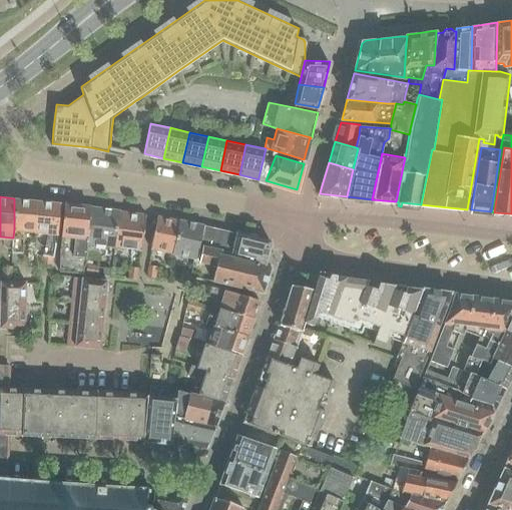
[(12,237),(12,251),(23,251),(23,250),(22,250),(22,229),(34,230),(37,200),(14,198),(14,206),(14,228),(13,237),(12,237)]
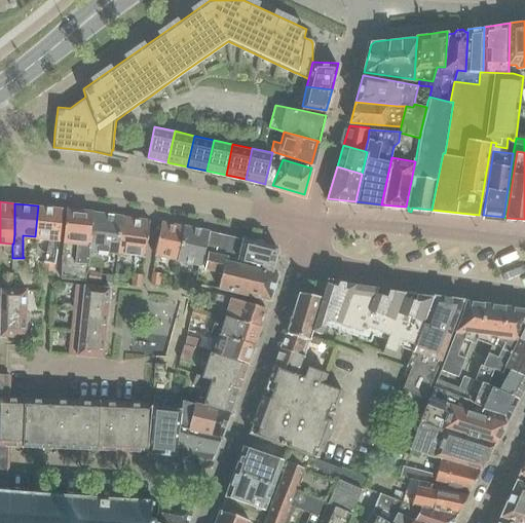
[(38,206),(35,236),(48,237),(45,260),(44,260),(44,261),(55,263),(58,249),(58,248),(59,238),(60,238),(62,208),(38,206)]
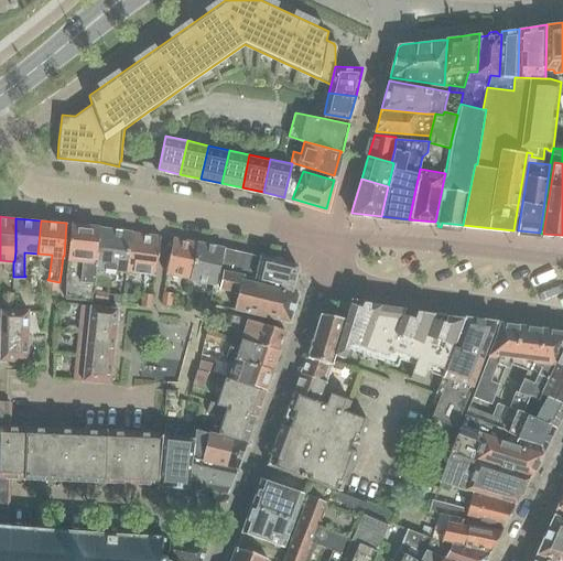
[(94,291),(97,267),(99,226),(72,224),(67,273),(66,297),(93,300),(93,291),(94,291)]
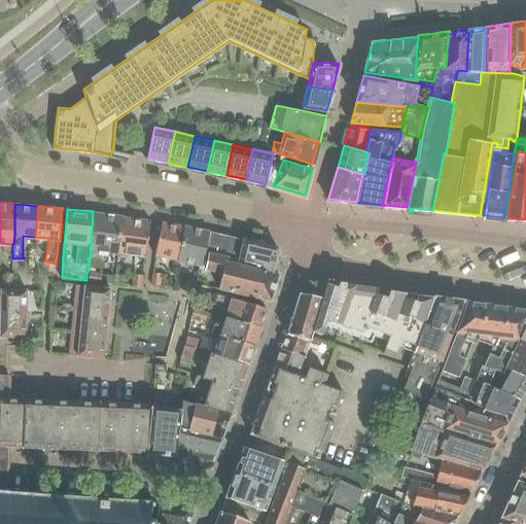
[(118,252),(124,216),(124,215),(94,211),(92,249),(118,252)]
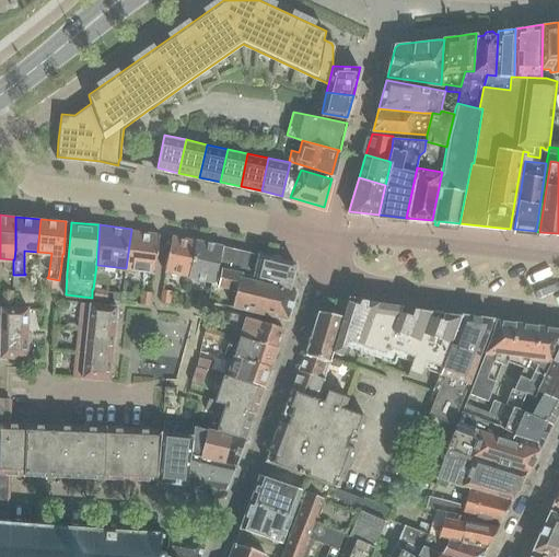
[(126,268),(155,271),(160,233),(131,230),(126,268)]
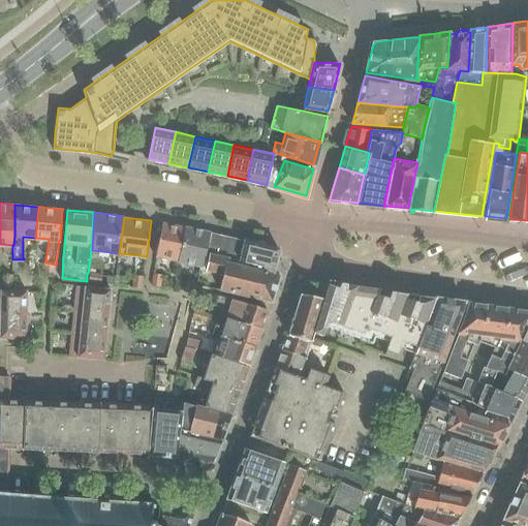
[(162,221),(156,255),(179,259),(185,226),(162,221)]
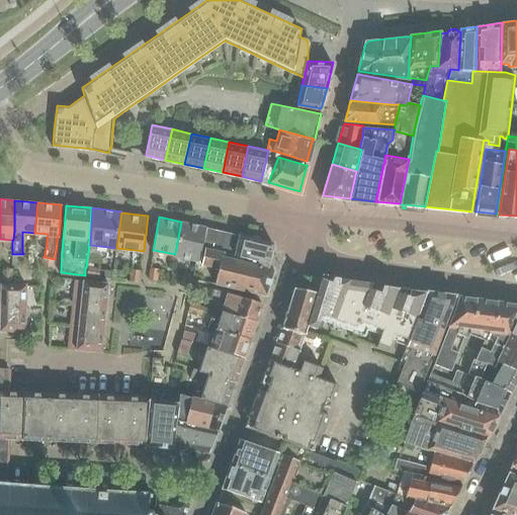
[(198,259),(201,247),(204,237),(206,227),(182,222),(181,222),(175,254),(175,255),(198,259)]
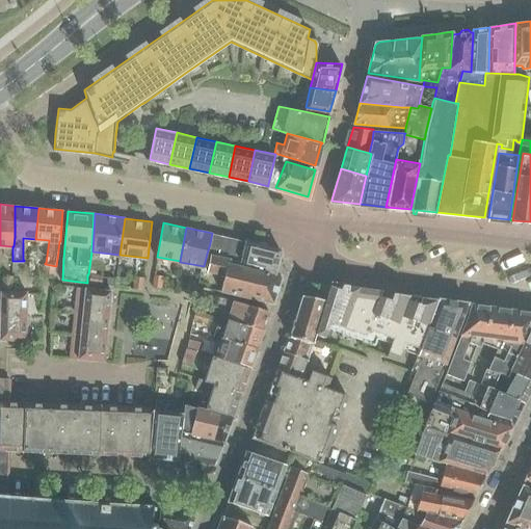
[(264,270),(275,272),(281,248),(246,240),(212,233),(210,243),(207,254),(211,255),(230,259),(265,266),(264,270)]
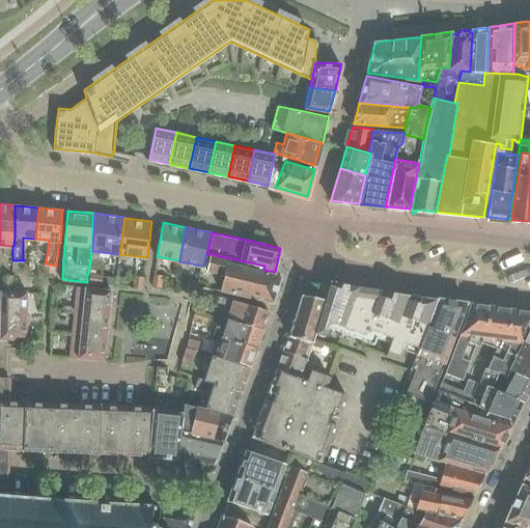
[(280,274),(275,273),(228,262),(229,258),(211,254),(207,270),(225,274),(221,289),(272,302),(280,274)]
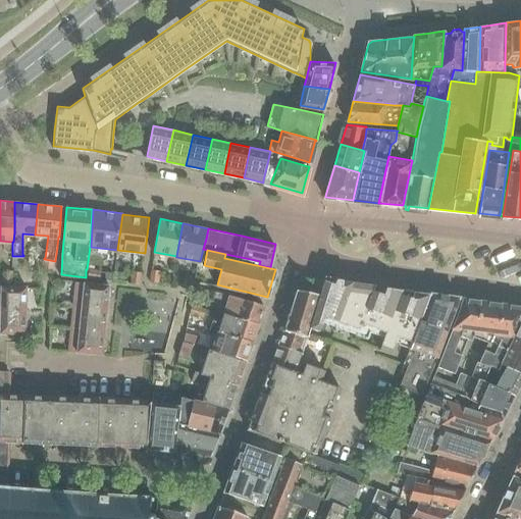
[(44,259),(42,266),(53,268),(55,261),(44,259)]
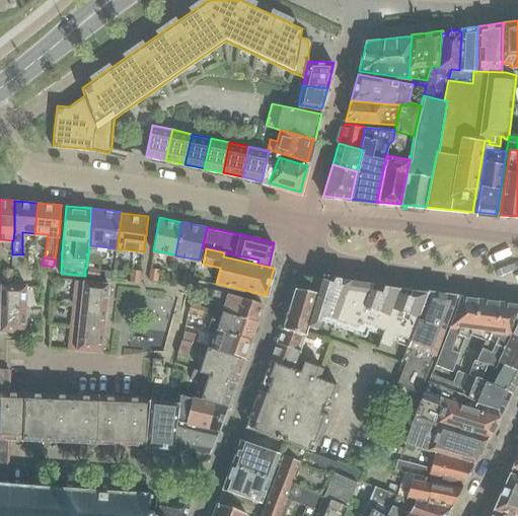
[(87,275),(99,277),(100,269),(88,267),(87,275)]
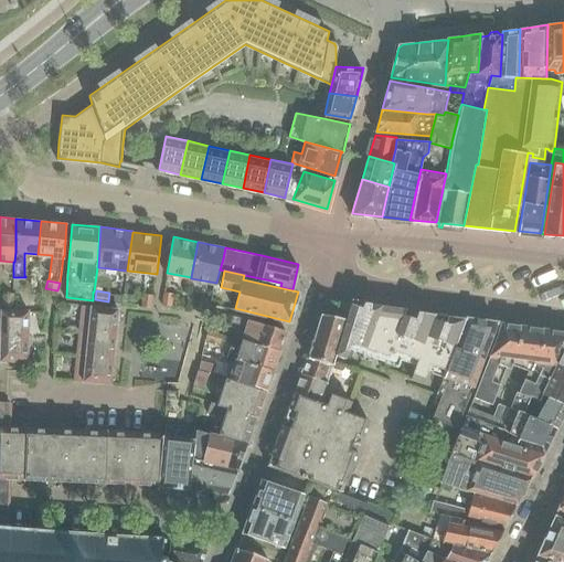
[(165,290),(162,304),(171,305),(172,305),(173,292),(166,290),(165,290)]
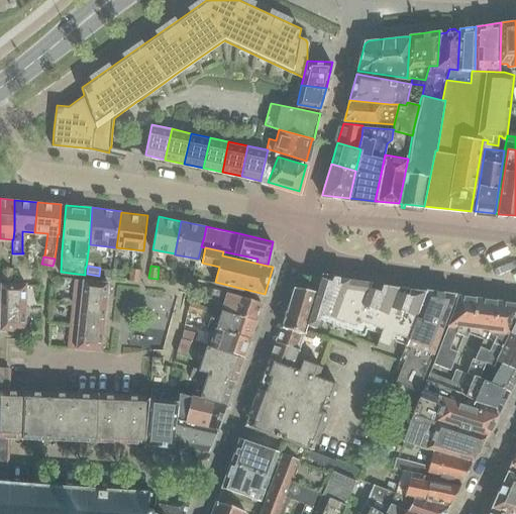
[(12,279),(11,267),(4,267),(3,279),(12,279)]
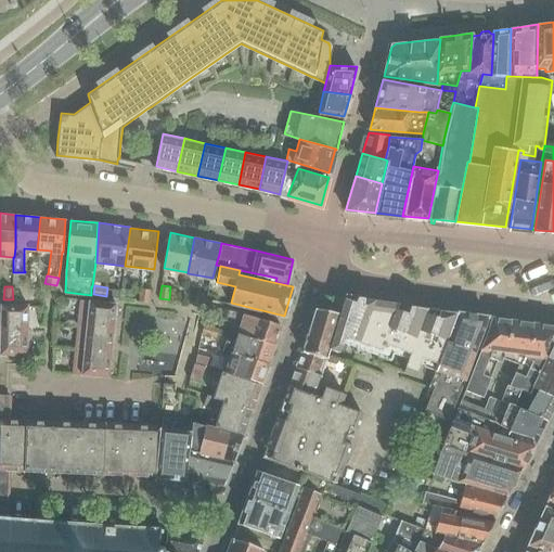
[(113,287),(112,296),(120,297),(120,289),(113,287)]
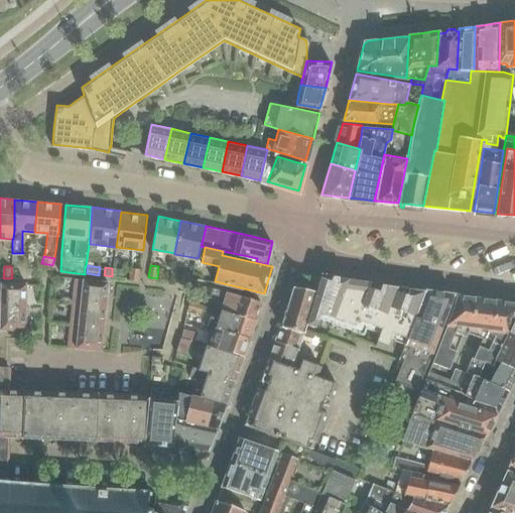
[(116,267),(115,276),(125,277),(126,268),(116,267)]
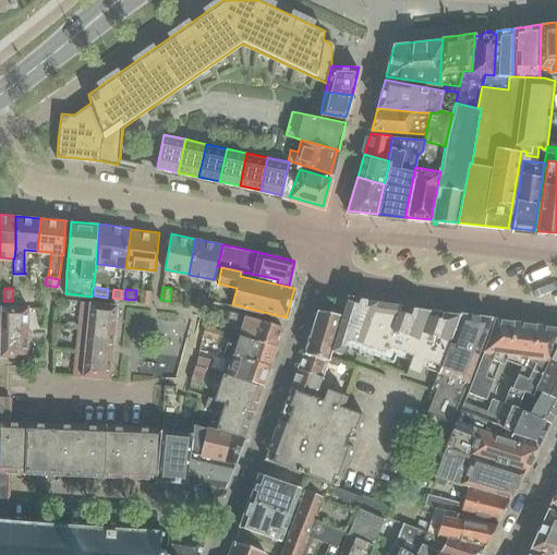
[(150,290),(149,289),(142,289),(141,301),(149,302),(150,290)]
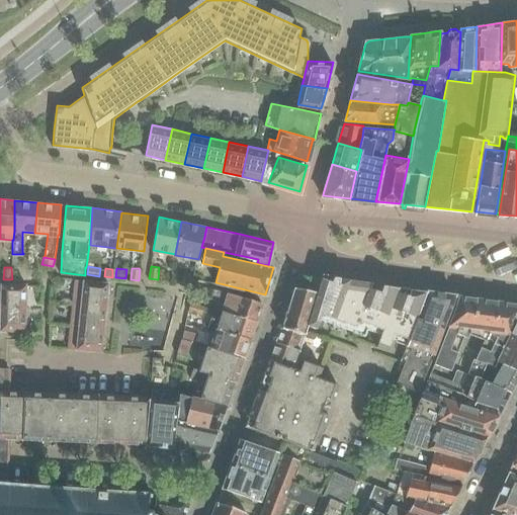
[(186,272),(181,283),(189,286),(193,275),(186,272)]
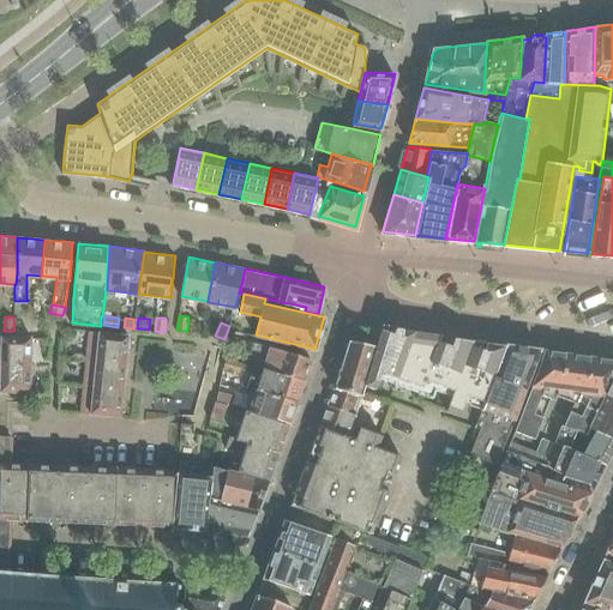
[(482,408),(506,344),(442,334),(442,333),(383,326),(376,346),(365,385),(376,388),(379,376),(382,372),(382,370),(386,372),(386,373),(410,381),(414,382),(421,385),(419,392),(432,397),(433,396),(434,391),(436,388),(437,384),(438,384),(472,396),(469,403),(481,408),(482,408)]
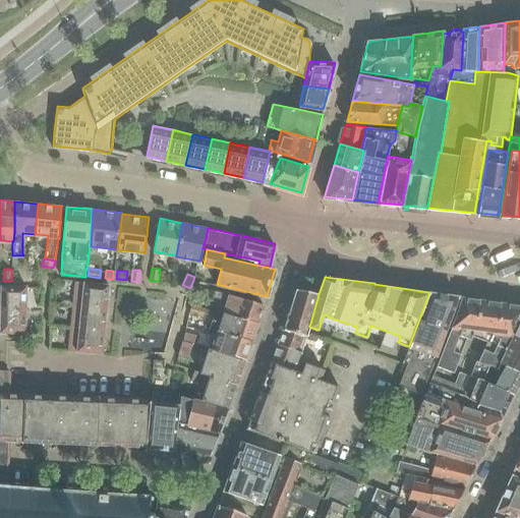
[(76,280),(73,303),(107,307),(109,284),(76,280)]
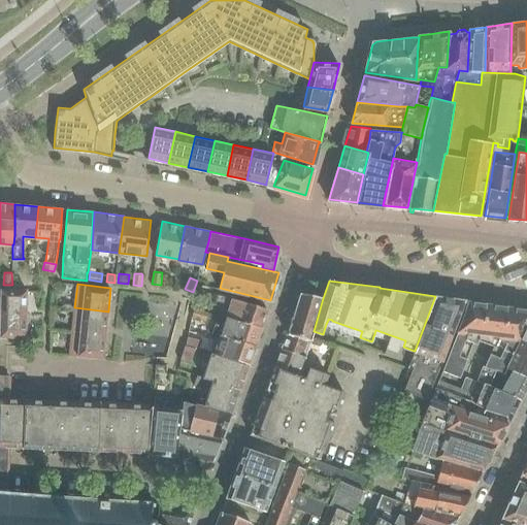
[(27,289),(11,289),(0,288),(0,312),(27,313),(27,289)]
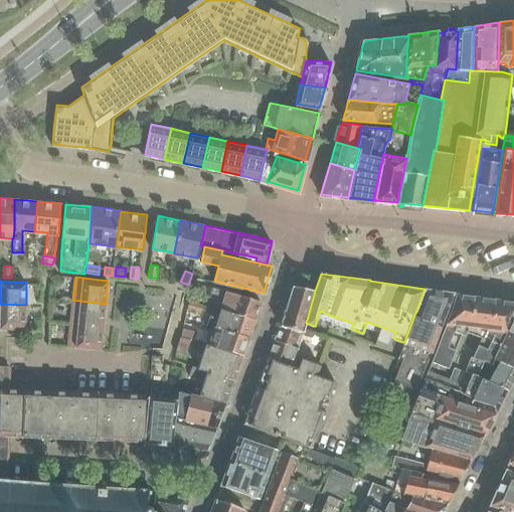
[(254,319),(261,301),(227,290),(211,286),(208,295),(224,300),(221,309),(254,319)]
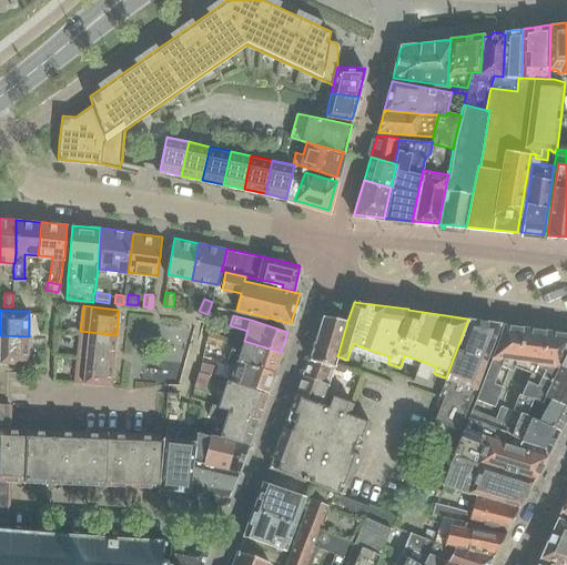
[(347,321),(322,315),(315,340),(309,360),(303,374),(328,383),(337,356),(347,321)]
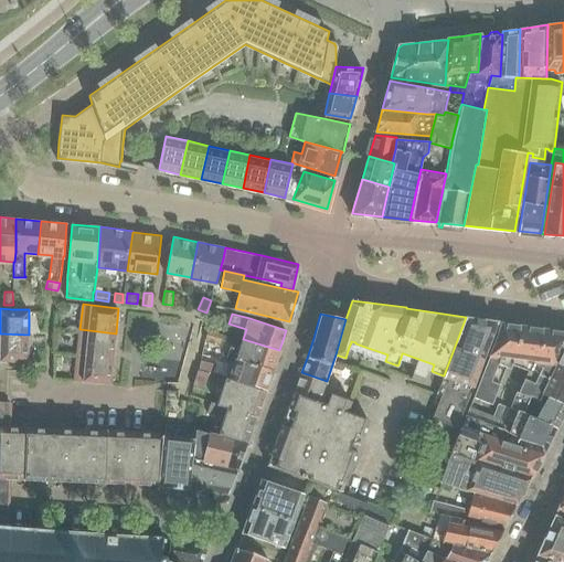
[(437,390),(442,392),(433,416),(457,426),(474,385),(497,322),(497,321),(466,317),(444,375),(443,375),(437,390)]
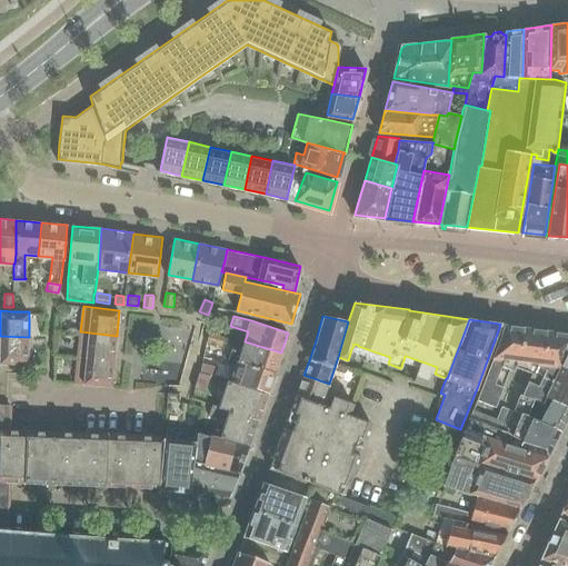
[(496,406),(497,403),(525,327),(505,325),(505,326),(477,398),(496,406)]
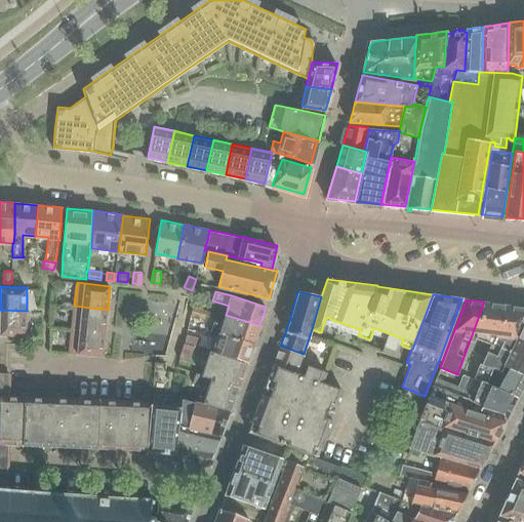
[(494,387),(498,388),(509,368),(502,365),(523,319),(523,307),(484,302),(458,371),(462,373),(478,378),(494,387)]
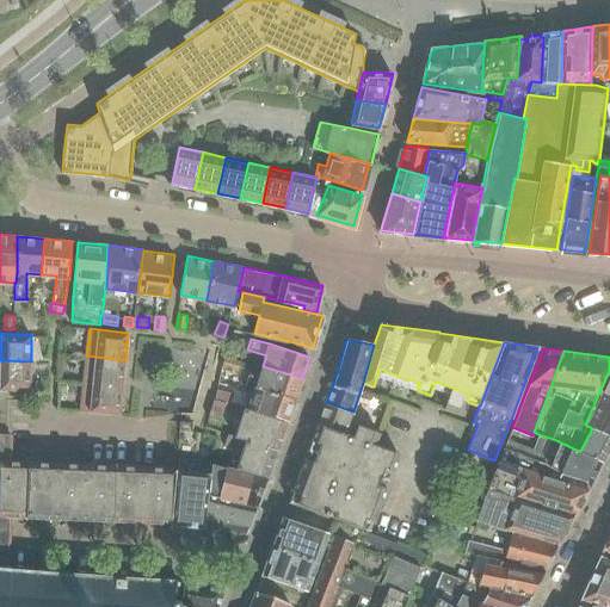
[(125,360),(86,355),(84,382),(123,386),(125,360)]
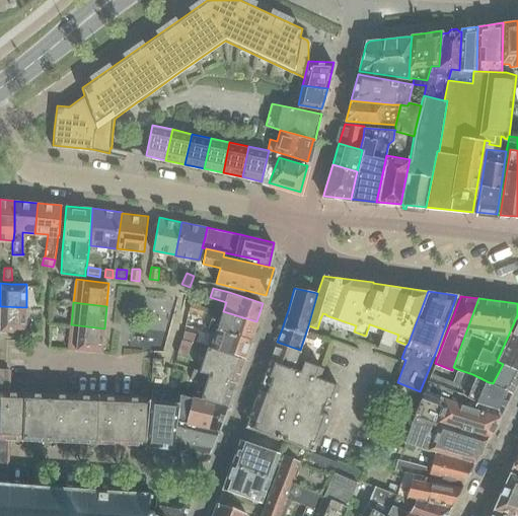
[(205,306),(191,302),(189,310),(203,314),(205,306)]
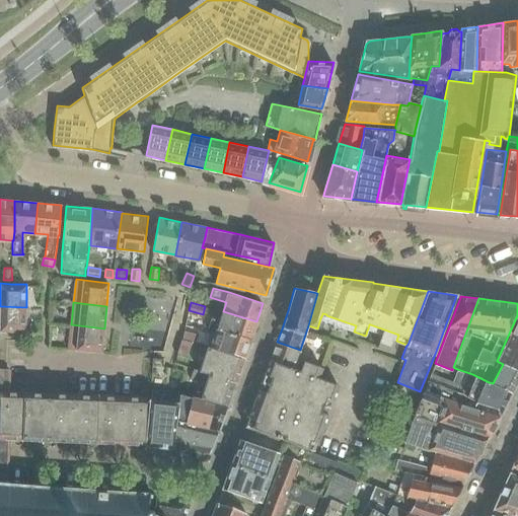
[(26,307),(0,306),(0,329),(25,330),(26,307)]
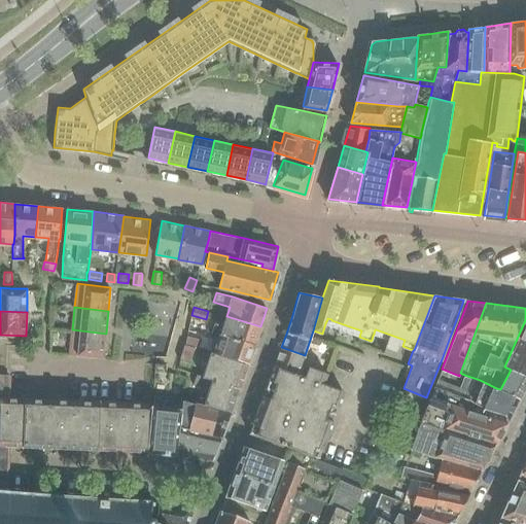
[(254,345),(260,326),(226,316),(222,334),(254,345)]
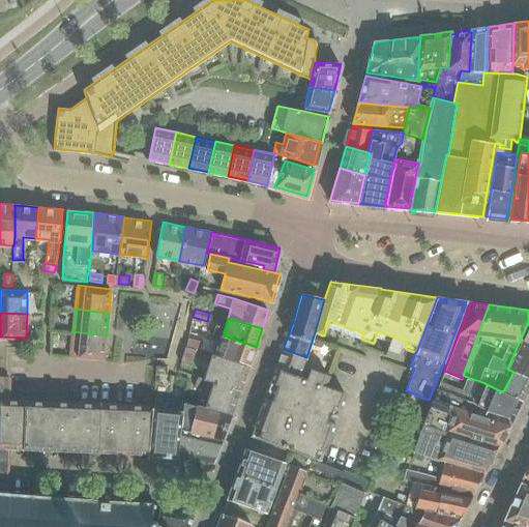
[(528,322),(507,369),(513,372),(528,378),(528,322)]
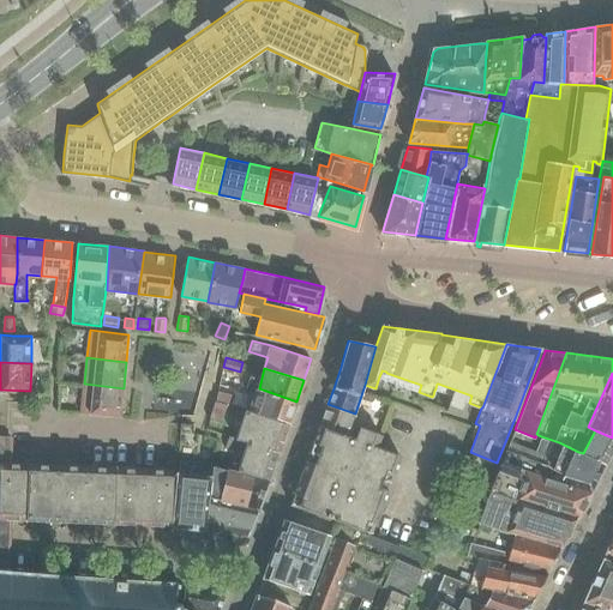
[(124,388),(84,384),(82,411),(120,416),(124,388)]
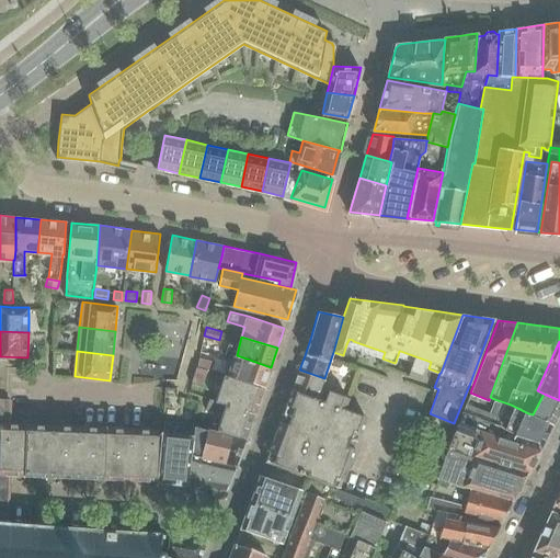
[(209,367),(212,360),(198,355),(196,363),(209,367)]
